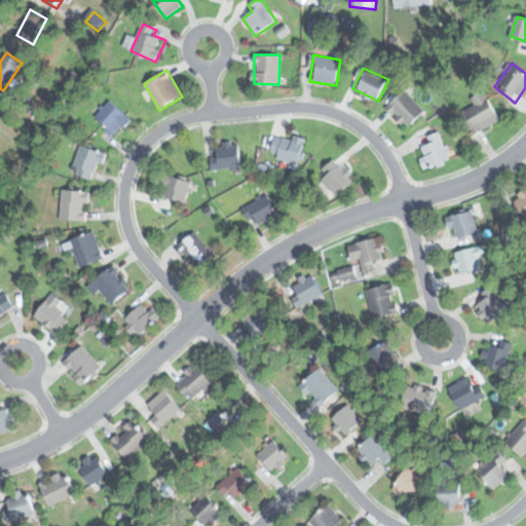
[(387,107),(407,128),(425,112),(406,90),(387,107)]
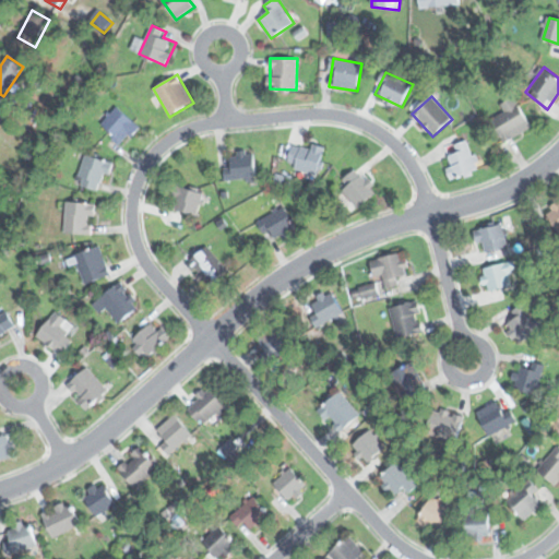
[(500,104),(503,111),(491,118),(503,142),(532,129),(515,96),(500,104)]
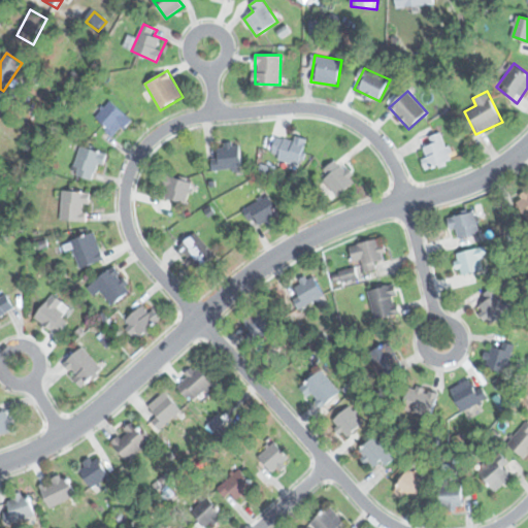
[(132,121),(110,100),(94,118),(116,138),(132,121)]
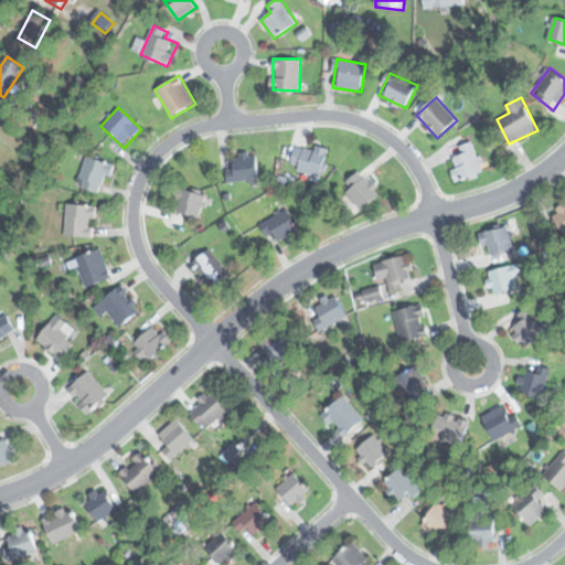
[(451,171),(456,183),(484,171),(472,140),(456,148),(459,155),(451,158),(456,169),(451,171)]
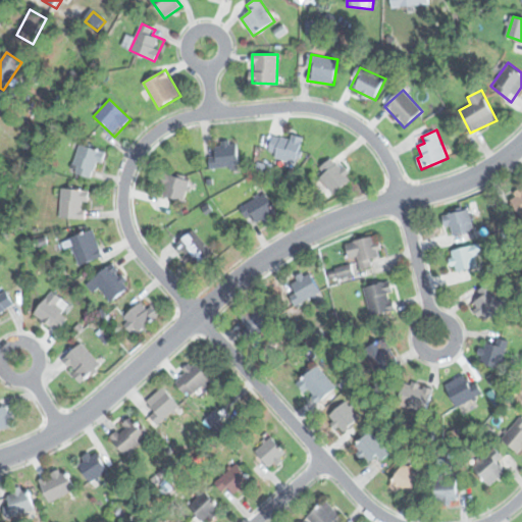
[(270,155),(297,162),(303,140),(276,133),(270,155)]
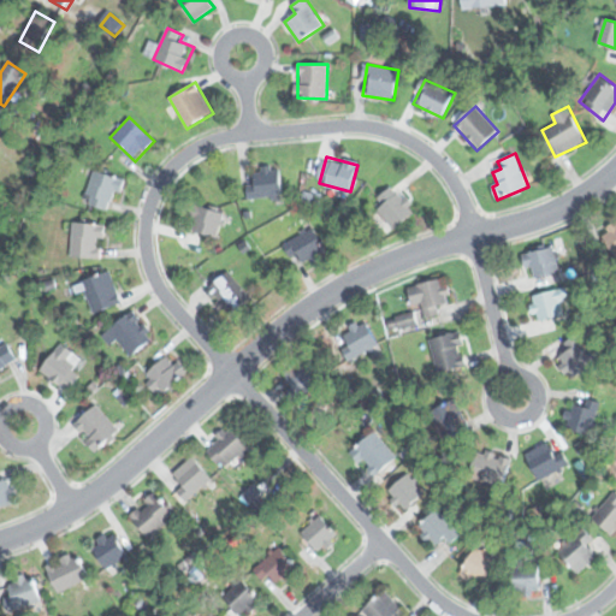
[(282,197),(282,167),(250,167),(250,197),(282,197)]
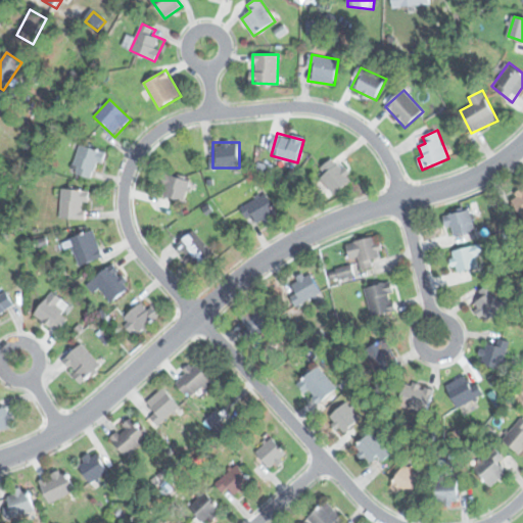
[(72,172),(95,180),(105,152),(81,144),(72,172)]
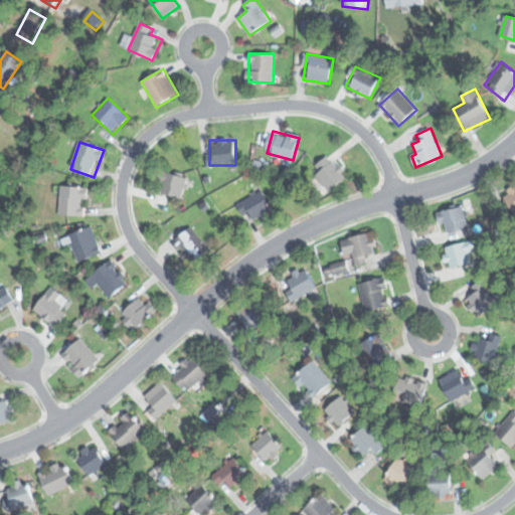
[(331,191),(347,177),(328,156),(312,170),(331,191)]
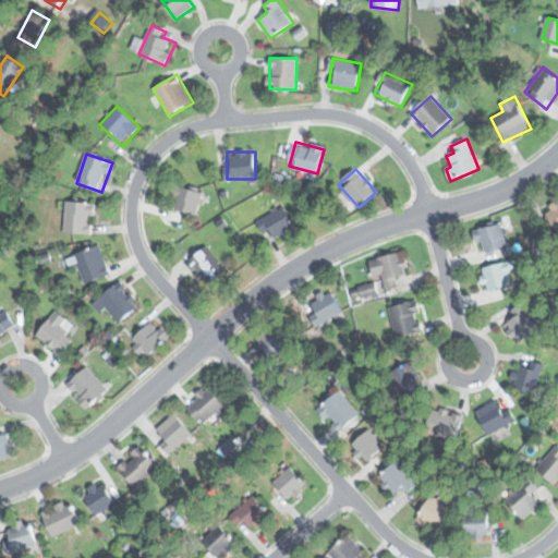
[(173,207),(196,215),(204,194),(181,186),(173,207)]
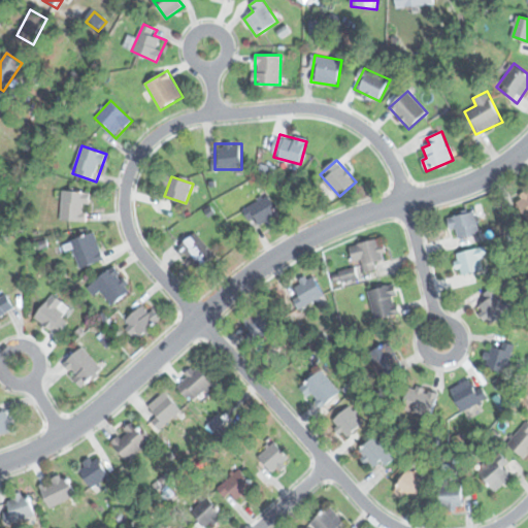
[(527,190),(515,200),(527,218),(527,190)]
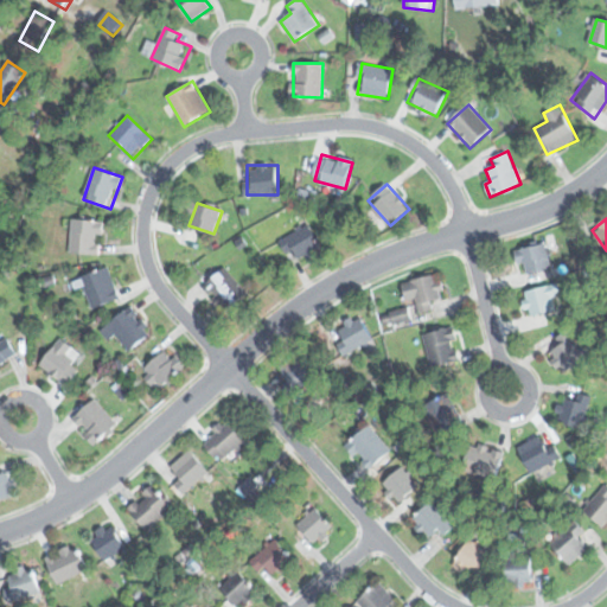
[(101,219),(71,219),(71,253),(101,253),(101,219)]
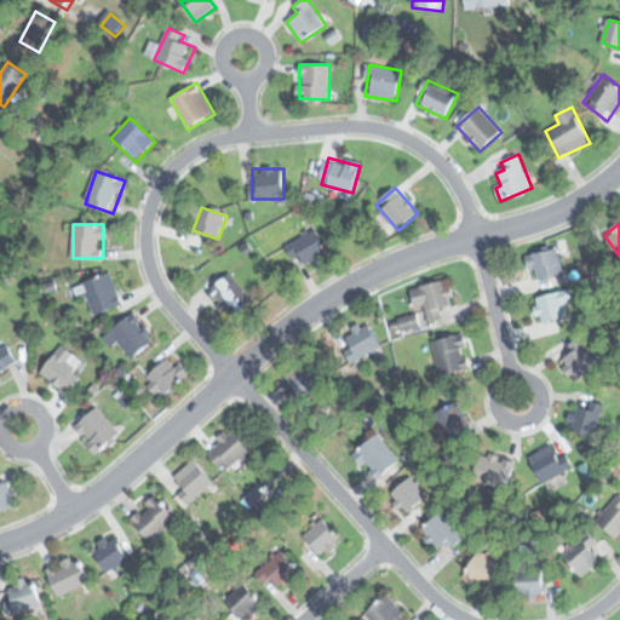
[(328,254),(317,230),(287,244),(297,268),(328,254)]
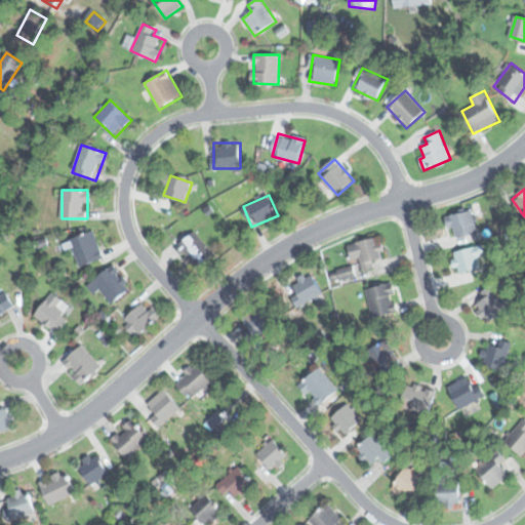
[(446,217),(453,239),(478,230),(470,209),(446,217)]
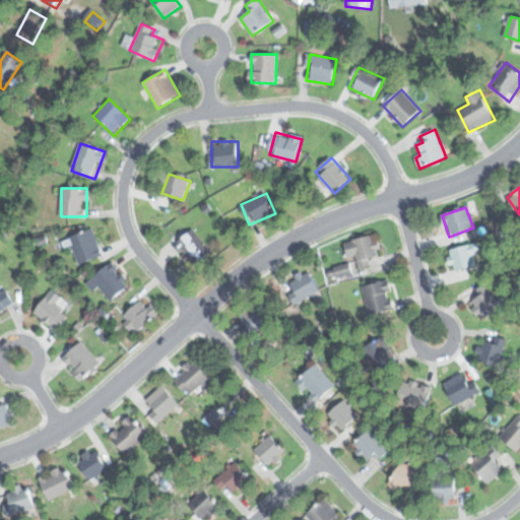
[(70,237),(79,263),(103,256),(93,229),(70,237)]
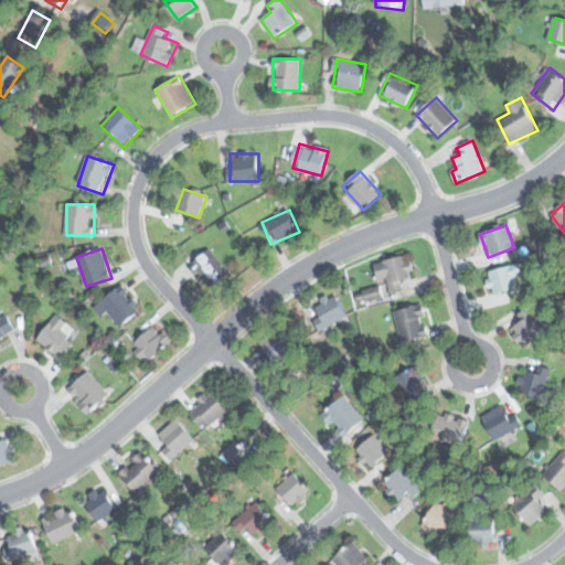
[(231,270),(209,248),(190,267),(212,289),(231,270)]
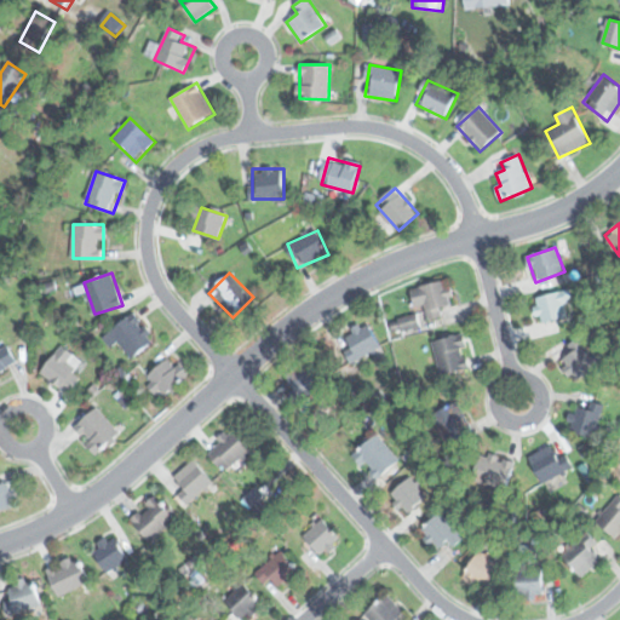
[(441,304),(454,300),(448,279),(420,286),(426,313),(414,315),(417,327),(445,319),(441,304)]
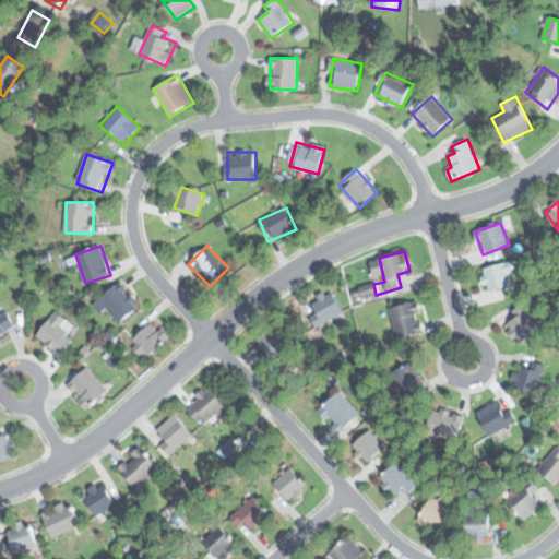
[(482,270),(488,292),(512,285),(509,272),(516,270),(513,260),(482,270)]
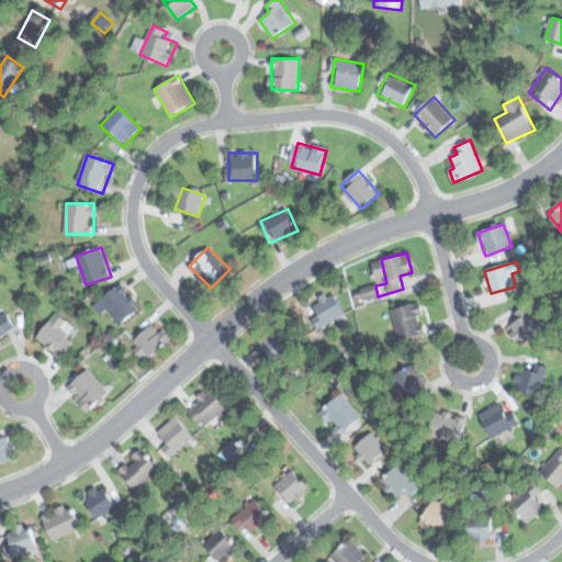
[(98,304),(120,326),(141,304),(120,282),(98,304)]
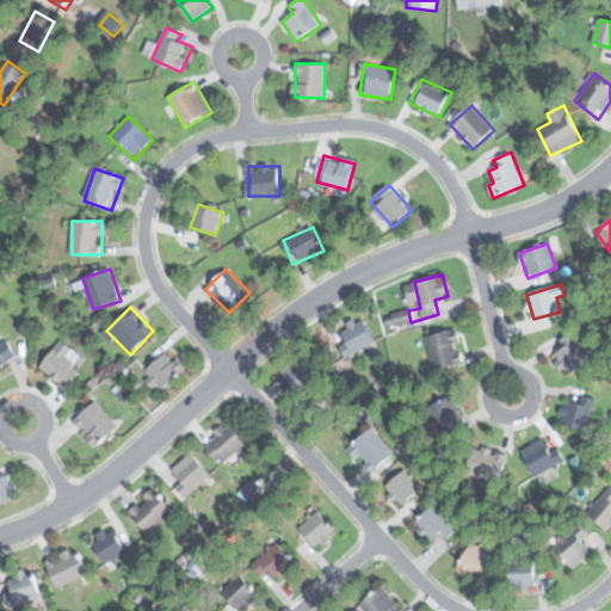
[(333,335),(346,360),(377,344),(364,319),(333,335)]
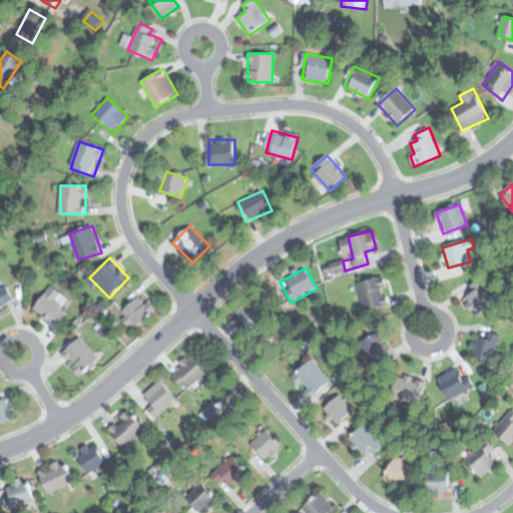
[(381,277),(358,282),(365,311),(388,305),(381,277)]
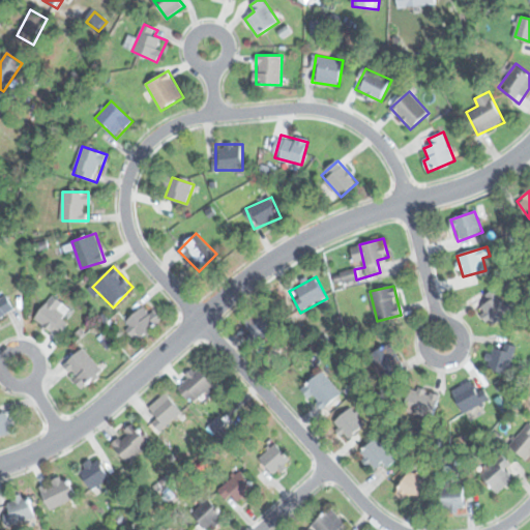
[(488,302),(479,307),(493,326),(514,312),(497,287),(483,296),(488,302)]
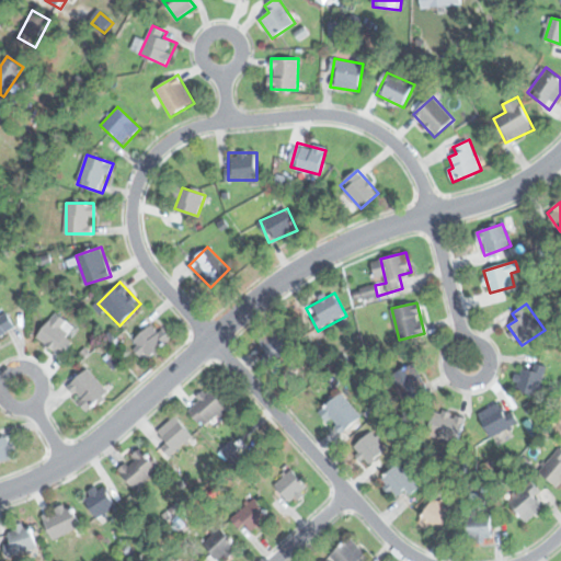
[(0,340),(16,332),(6,309),(0,311),(0,340)]
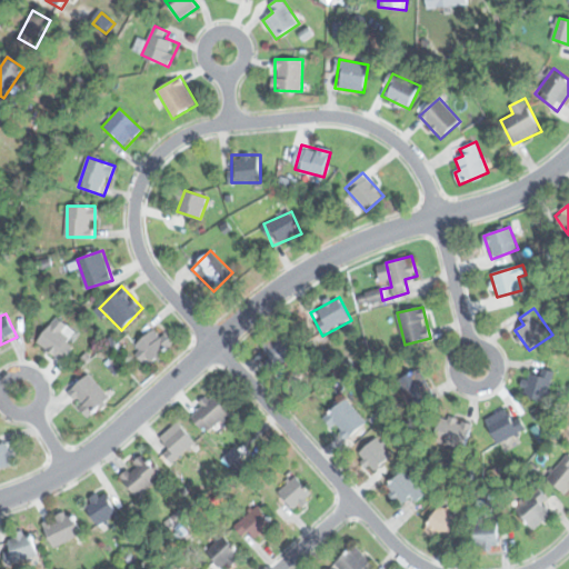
[(76,348),(67,338),(73,332),(60,318),(39,337),(60,362),(76,348)]
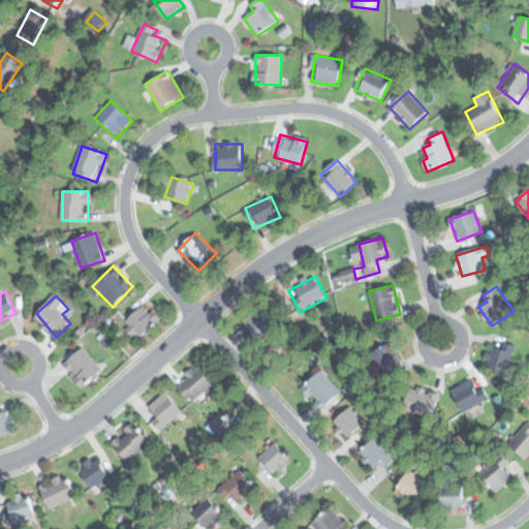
[(161,317),(146,303),(123,325),(138,340),(161,317)]
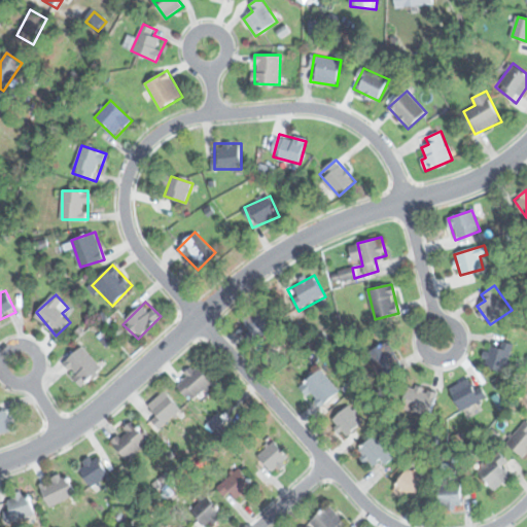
[(251,331),(245,335),(251,345),(276,331),(262,307),(243,317),(251,331)]
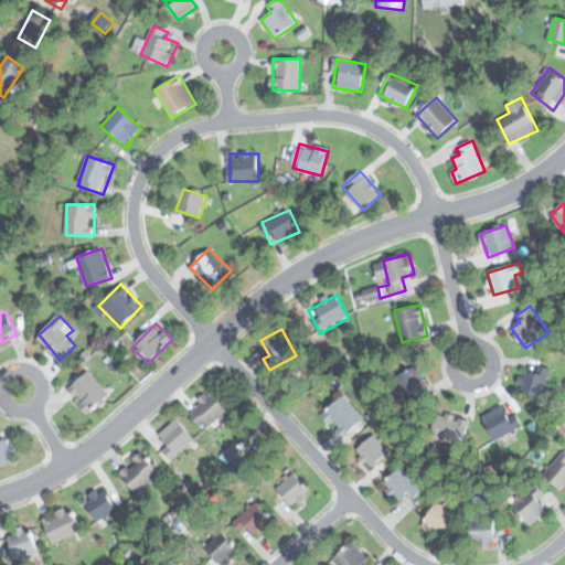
[(519,391),(542,398),(551,370),(537,365),(535,372),(525,370),(519,391)]
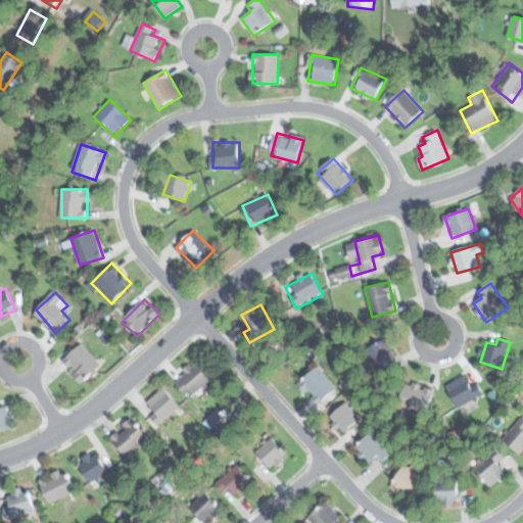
[(379,381),(402,368),(386,339),(363,351),(379,381)]
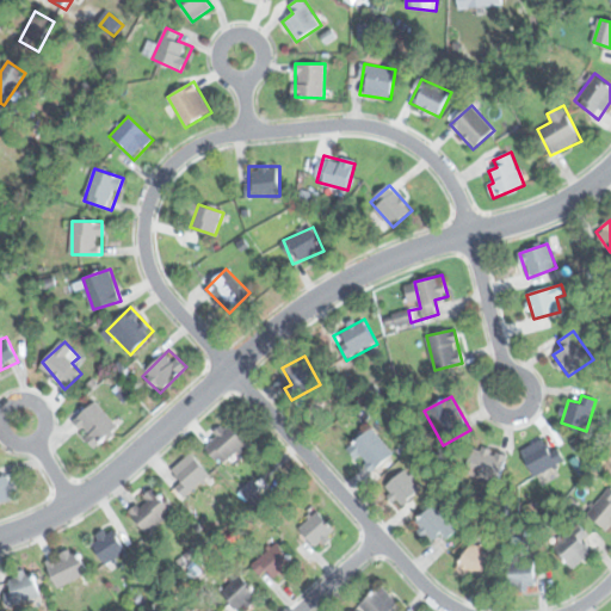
[(73,424),(98,448),(118,426),(93,402),(73,424)]
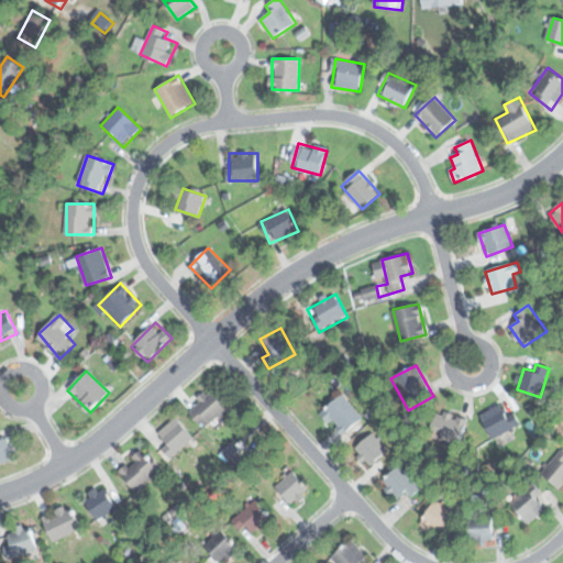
[(190,412),(208,429),(228,409),(210,393),(190,412)]
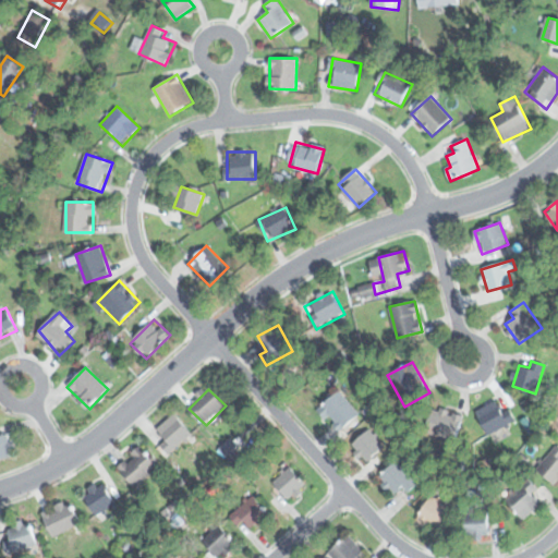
[(323,407),(340,432),(361,417),(342,392),(323,407)]
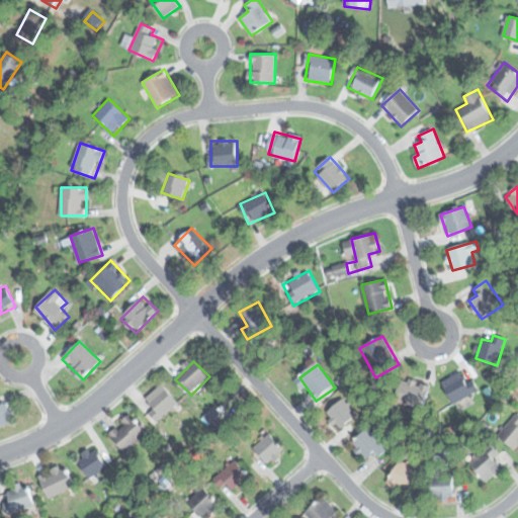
[(480,392),(473,380),(467,383),(461,371),(442,381),(453,405),(480,392)]
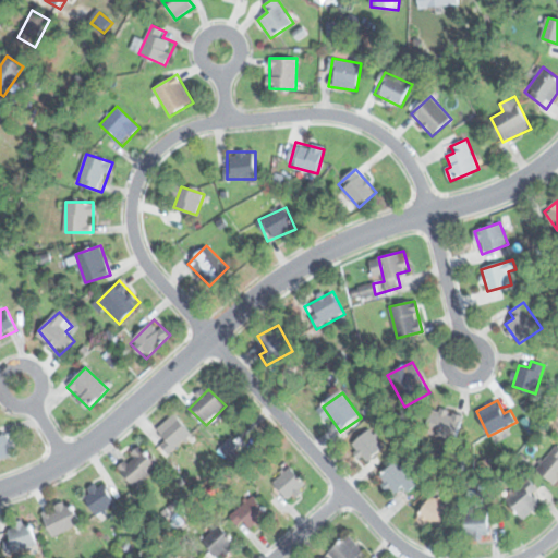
[(453,443),(465,419),(440,408),(428,431),(453,443)]
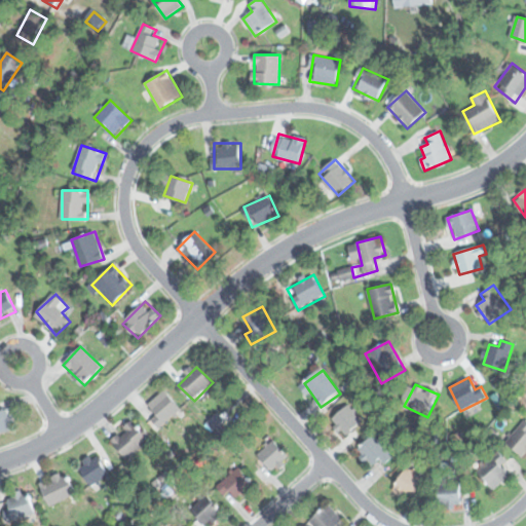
[(182,408),(163,389),(148,405),(157,413),(151,420),(160,429),(182,408)]
